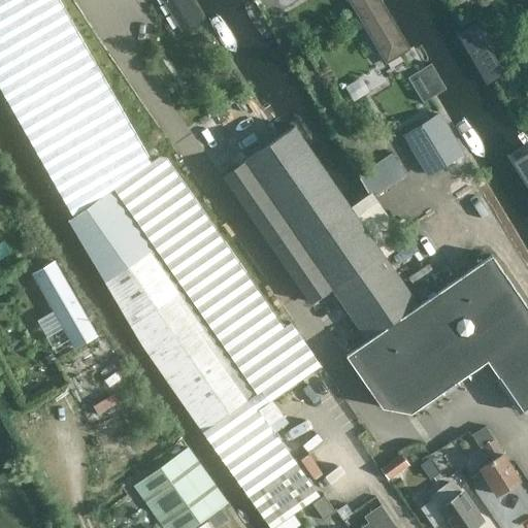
[(68,221),(130,327),(202,432),(271,527),(274,527),(320,495),(259,409),(321,365),(291,322),(283,327),(167,159),(158,156),(151,162),(58,0),(0,0),(0,89),(73,217),(68,221)]
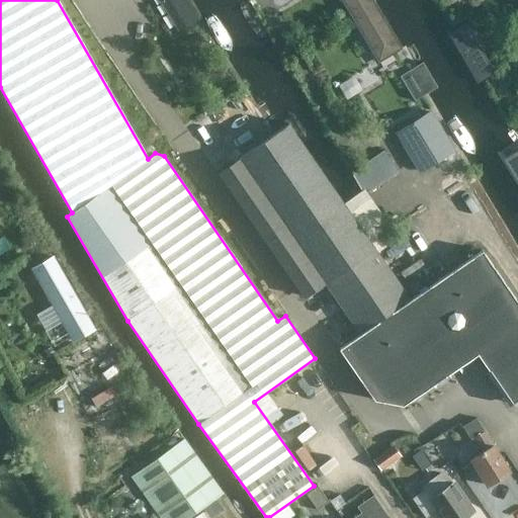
[(159,0),(175,25),(185,19),(188,24),(199,17),(201,16),(191,0),(159,0)]
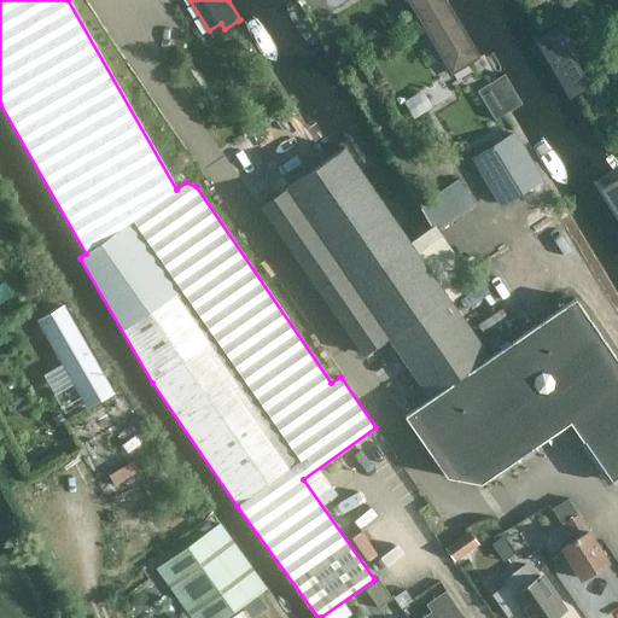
[(564,64),(528,1),(502,16),(540,79),(564,64)]
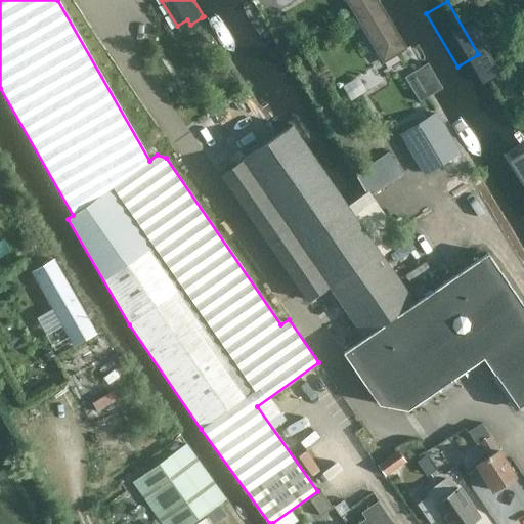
[(443,88),(428,62),(428,63),(416,71),(430,95),(438,90),(443,88)]
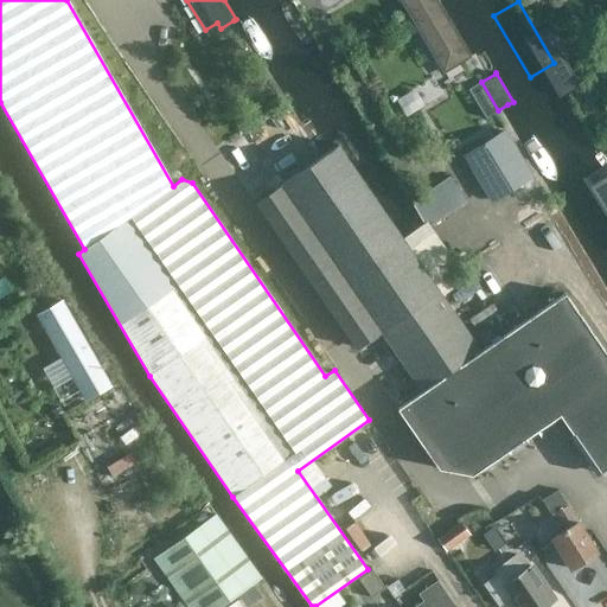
[(532,174),(506,132),(465,157),(491,199),(532,174)]
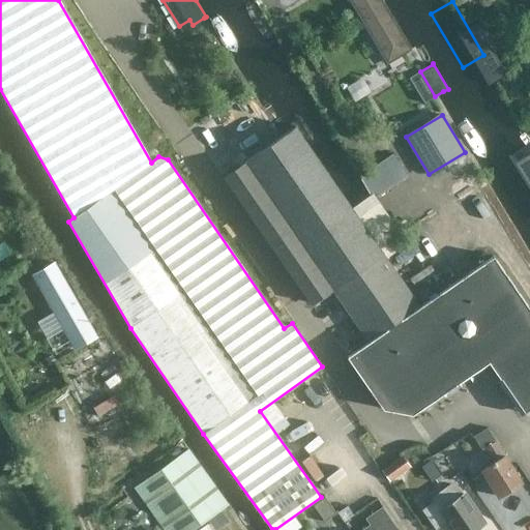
[(421,305),(296,125),(223,176),(312,304),(332,290),(369,342),(421,305)]
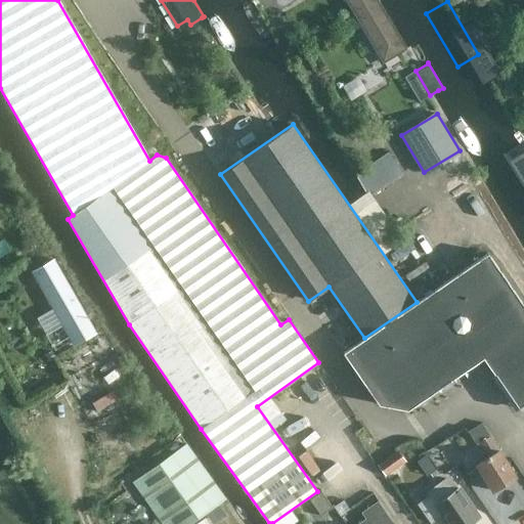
[(373,190),(404,172),(391,149),(359,169),(373,190)]
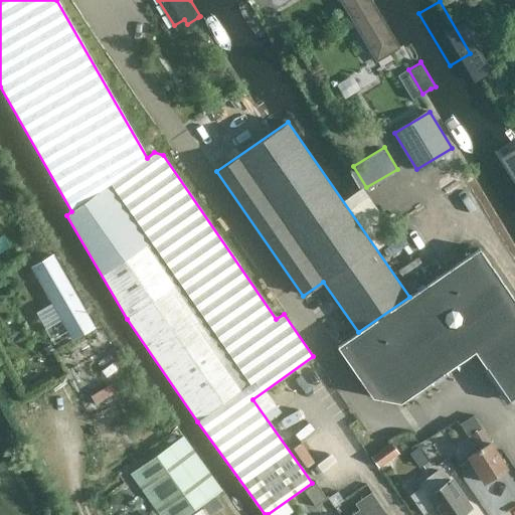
[(409,297),(358,332),(338,346),(372,397),(400,402),(476,351),(510,400),(514,396),(514,300),(480,248),(409,297)]
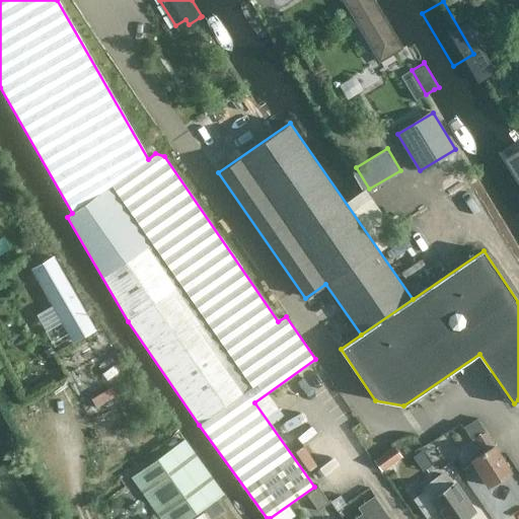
[(54,256),(32,269),(74,342),(95,329),(54,256)]
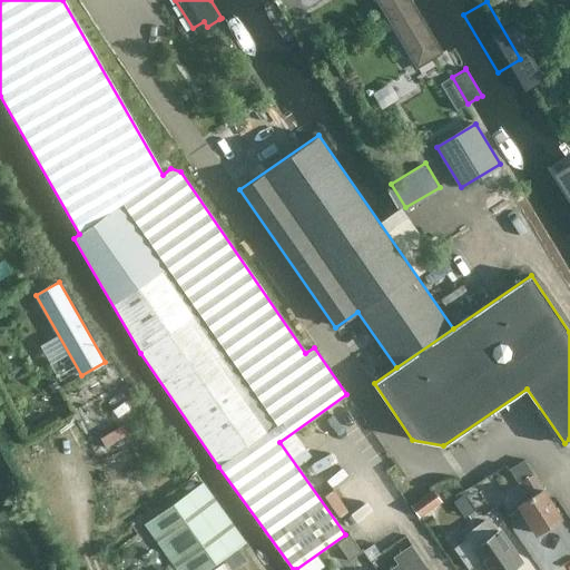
[(529,497),(518,503),(536,534),(561,519),(533,474),(520,481),(529,497)]
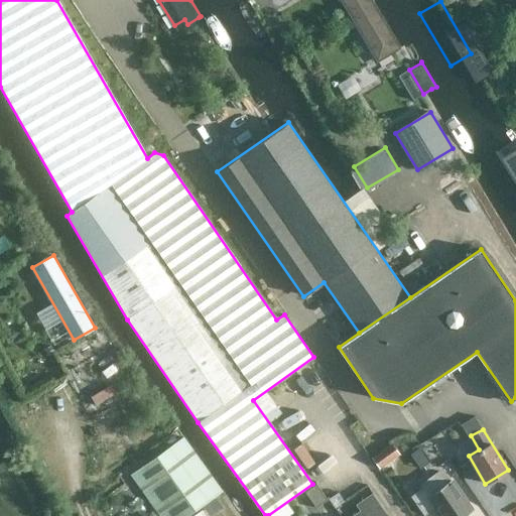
[(183,436),(130,475),(159,515),(187,515),(222,491),(183,436)]
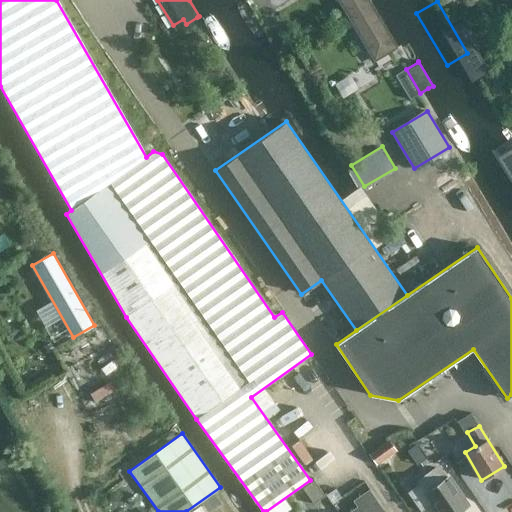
[(376,465),(397,450),(389,439),(369,454),(376,465)]
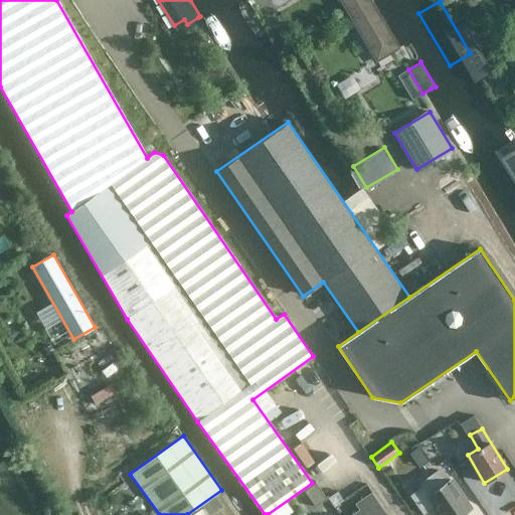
[(443,514),(460,514),(469,510),(471,508),(450,480),(447,483),(438,471),(420,483),(423,487),(411,495),(424,513),(436,505),(443,514)]
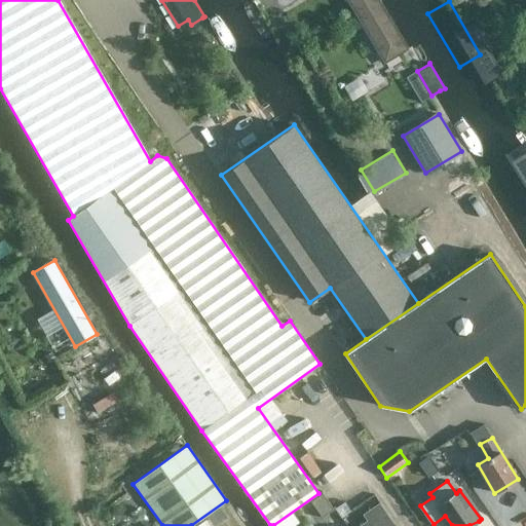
[(323,493),(311,501),(323,518),(334,510),(323,493)]
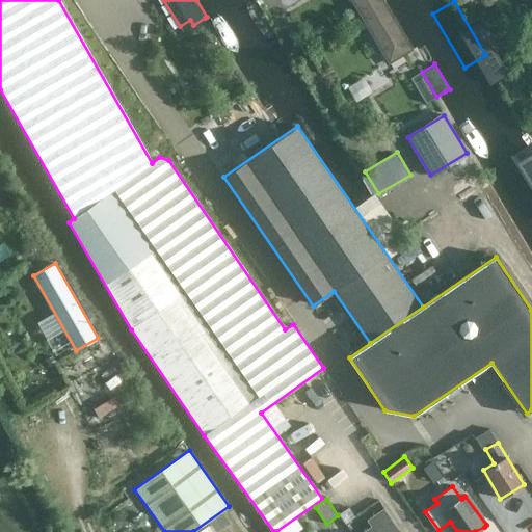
[(399,531),(383,509),(368,520),(372,526),(363,531),(399,531)]
